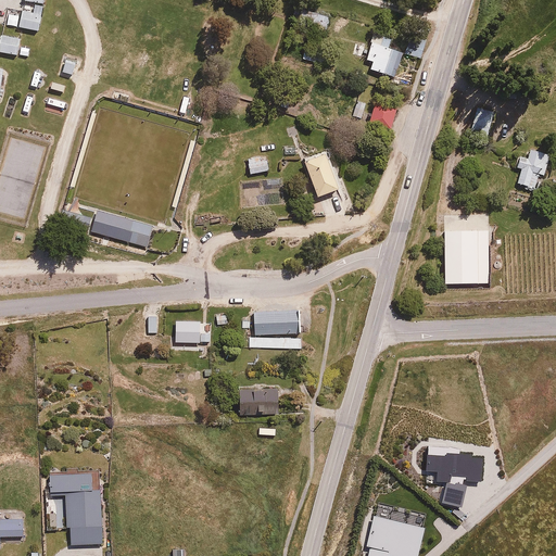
[(38,29),(43,3),(35,1),(34,8),(23,5),(19,26),(38,29)]
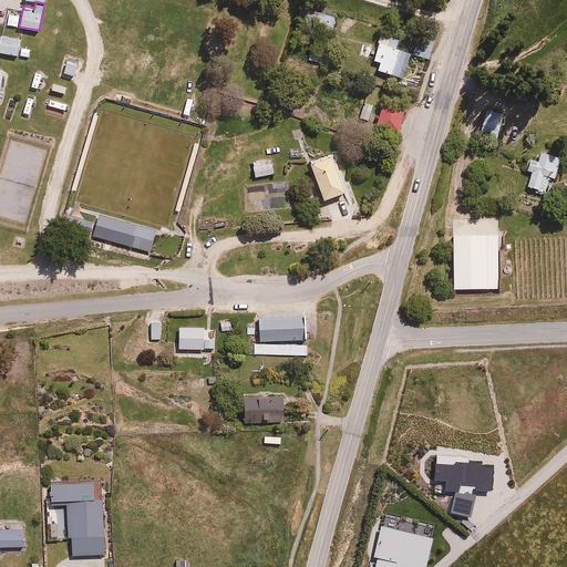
[(326,6),(317,13),(330,29),(339,21),(326,6)]
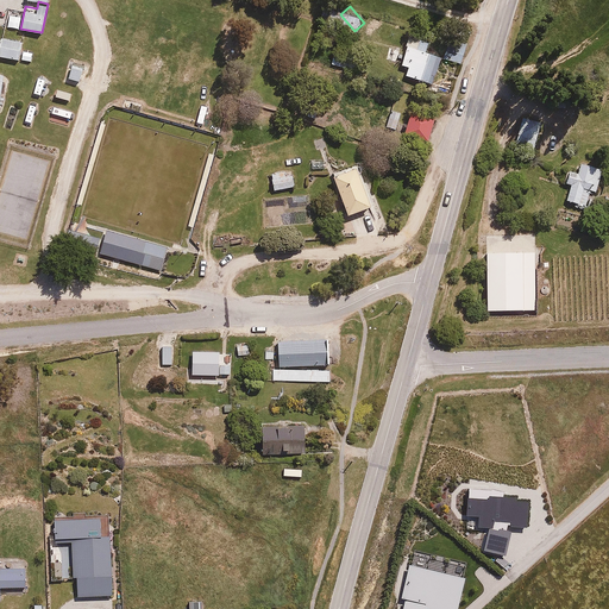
[(0,35),(0,55),(19,60),(23,39),(0,35)]
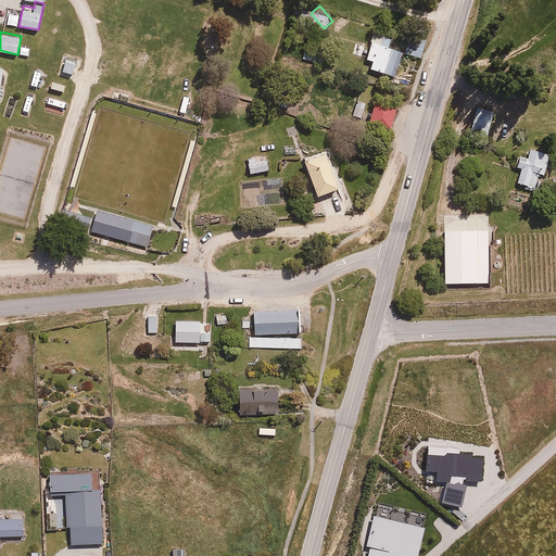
[(373,59),(369,68),(396,76),(405,49),(390,45),(392,35),(384,33),(381,41),(373,39),(367,58),(373,59)]
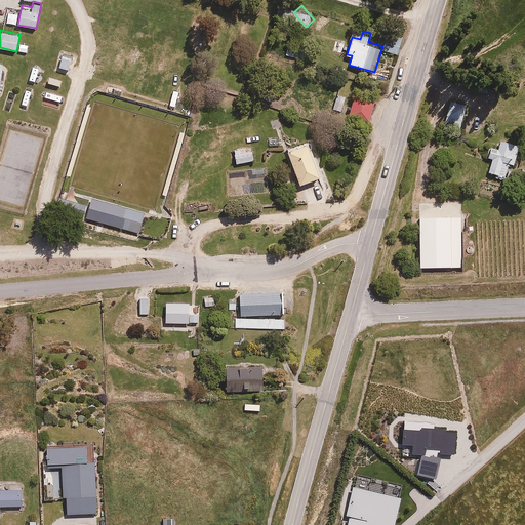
[(21,40),(19,46),(31,49),(32,43),(21,40)]
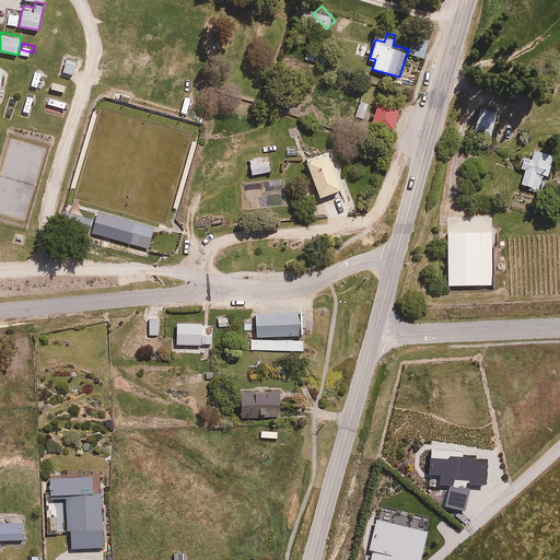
[(307,47),(304,57),(324,63),(327,53),(307,47)]
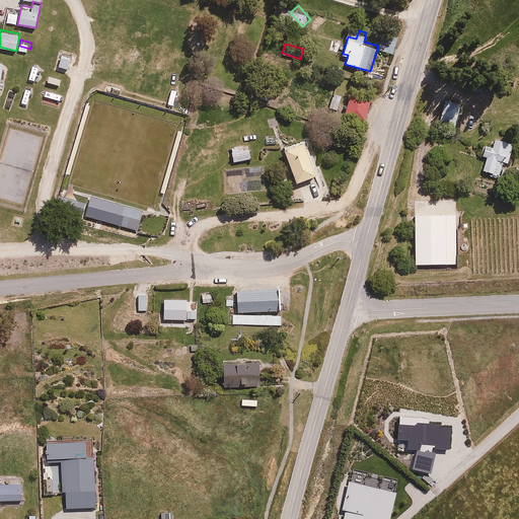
[(74,54),(62,50),(58,64),(70,68),(74,54)]
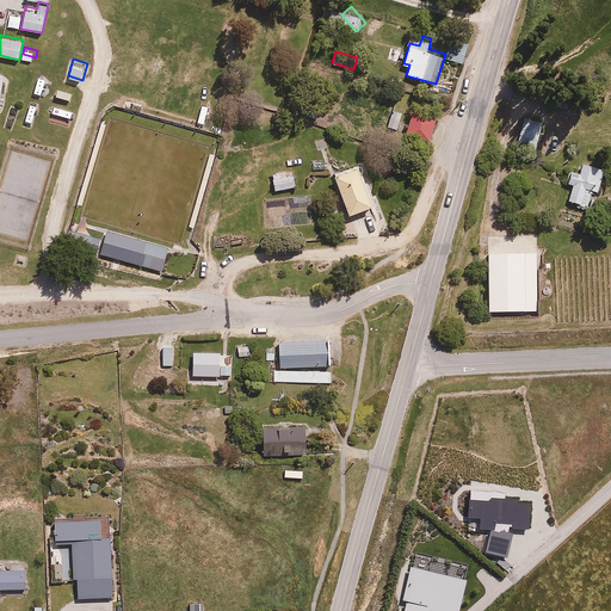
[(25,71),(11,69),(8,88),(18,90),(19,80),(24,80),(25,71)]
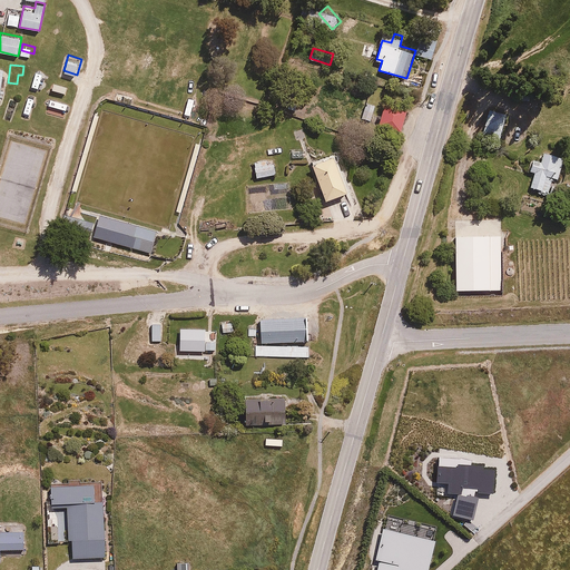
[(31,69),(28,85),(33,87),(37,70),(31,69)]
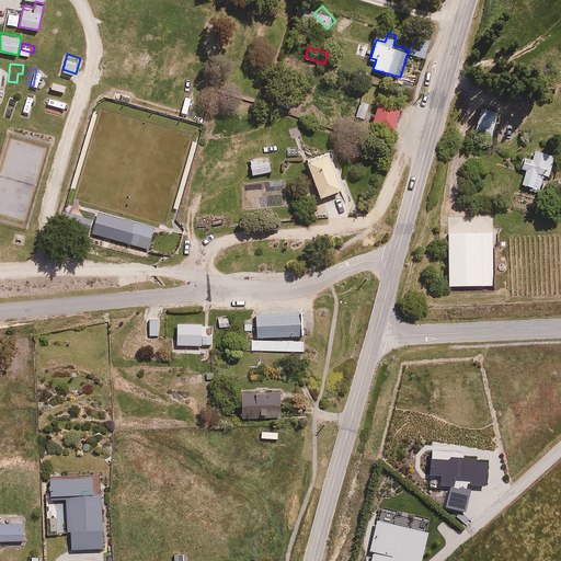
[(55,76),(48,91),(55,94),(61,79),(55,76)]
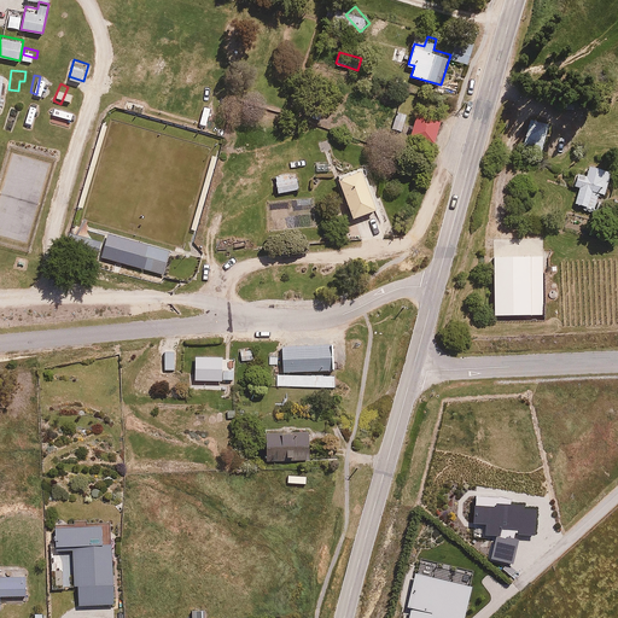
[(38,101),(31,124),(41,127),(47,105),(38,101)]
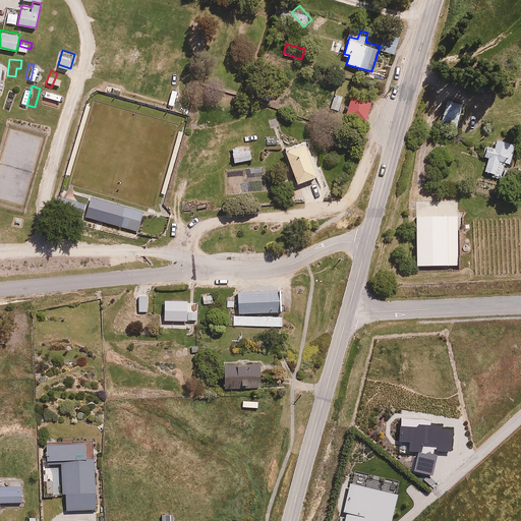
[(346,95),(335,91),(329,107),(340,111),(346,95)]
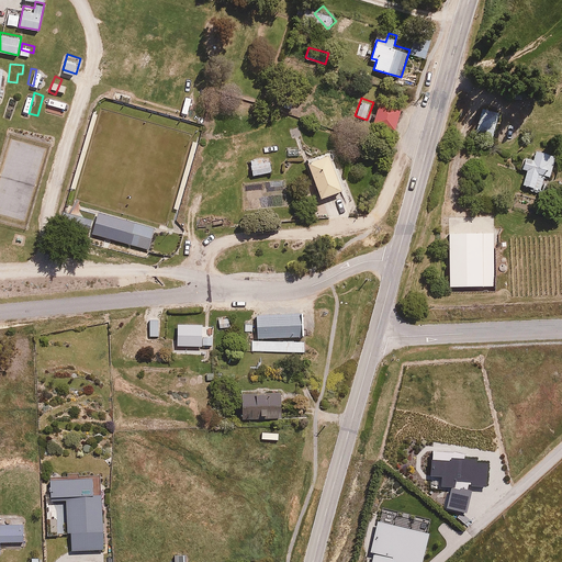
[(403,107),(381,100),(373,124),(395,131),(403,107)]
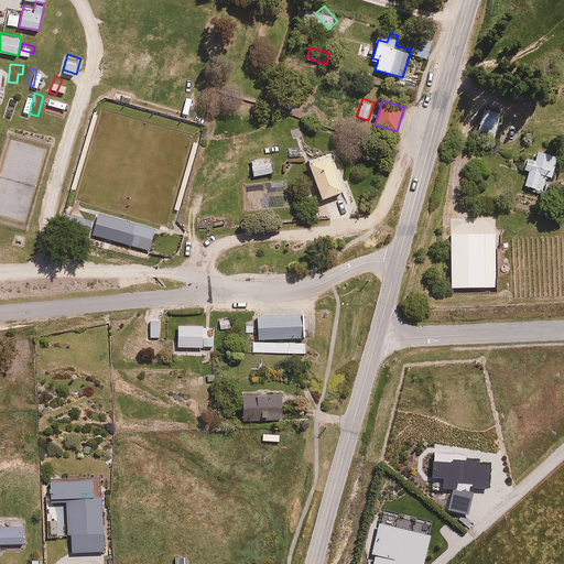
[(501,112),(485,107),(477,132),(494,138),(501,112)]
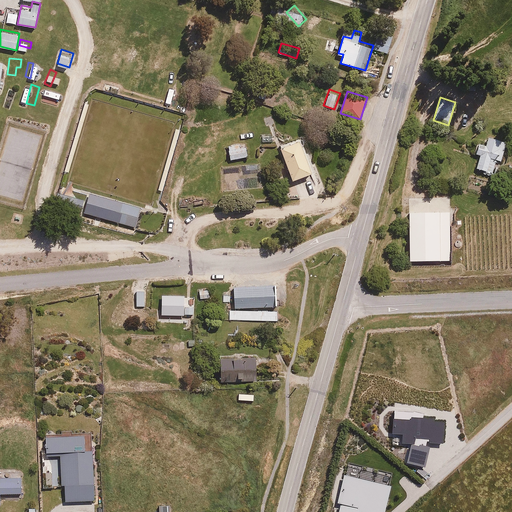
[(476,151),(481,153),(475,168),(490,173),(495,158),(502,161),(509,141),(489,133),(486,139),(481,137),(476,151)]
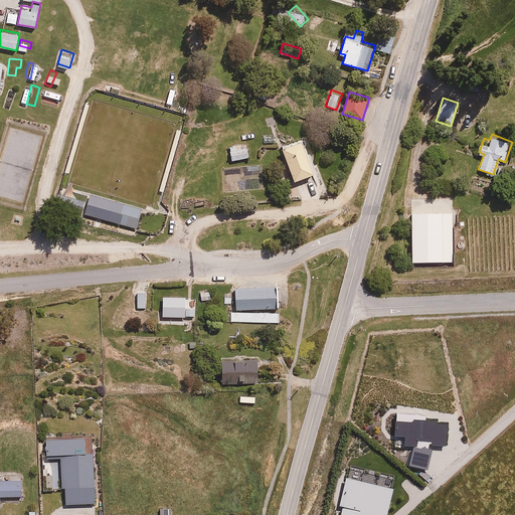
[(303,138),(282,146),(294,180),(316,172),(303,138)]
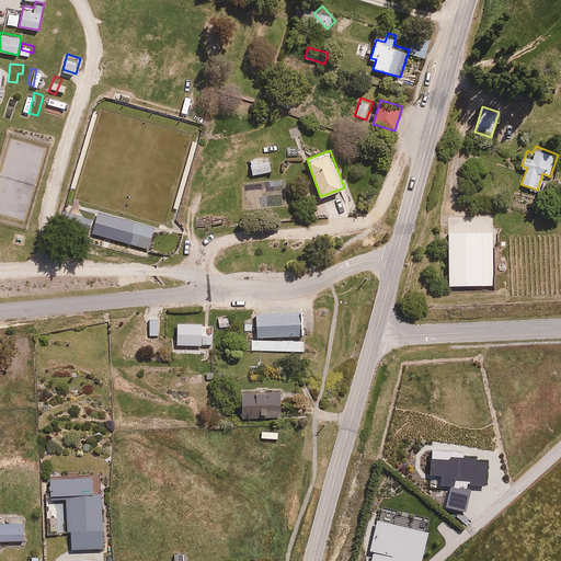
[(268,153),(250,158),(255,174),(273,169),(268,153)]
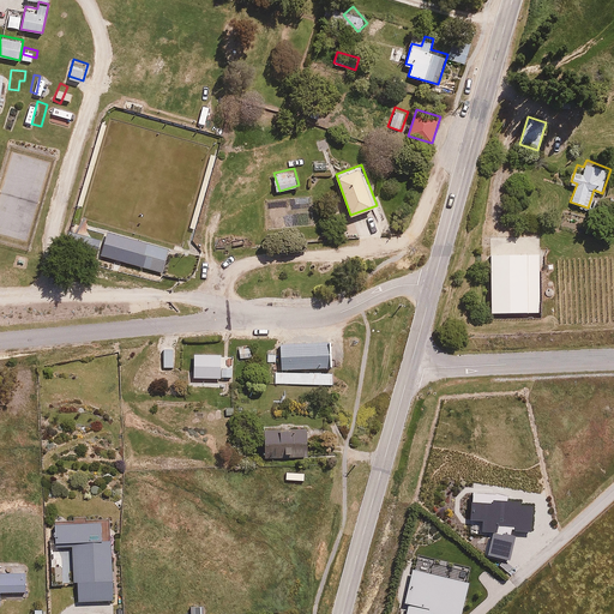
[(164,253),(103,236),(97,262),(157,278),(164,253)]
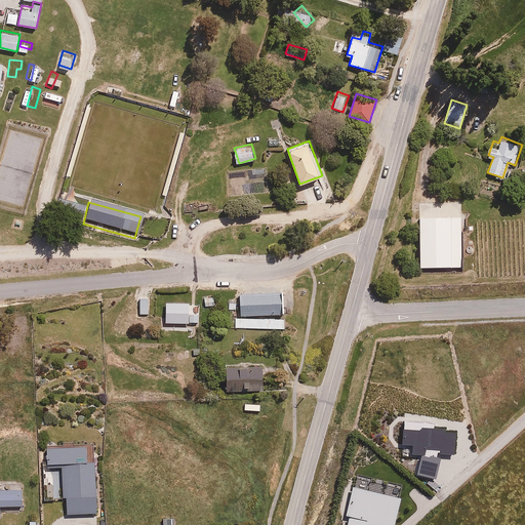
[(455,207),(415,208),(417,271),(457,269),(455,207)]
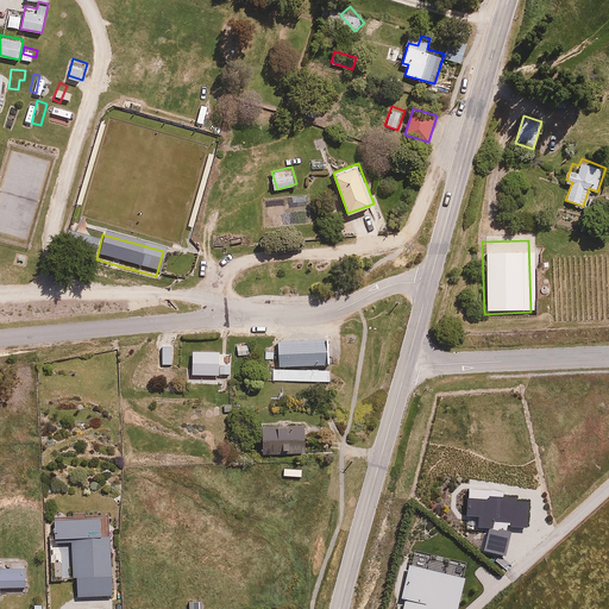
[(250,343),(238,343),(238,355),(250,355),(250,343)]
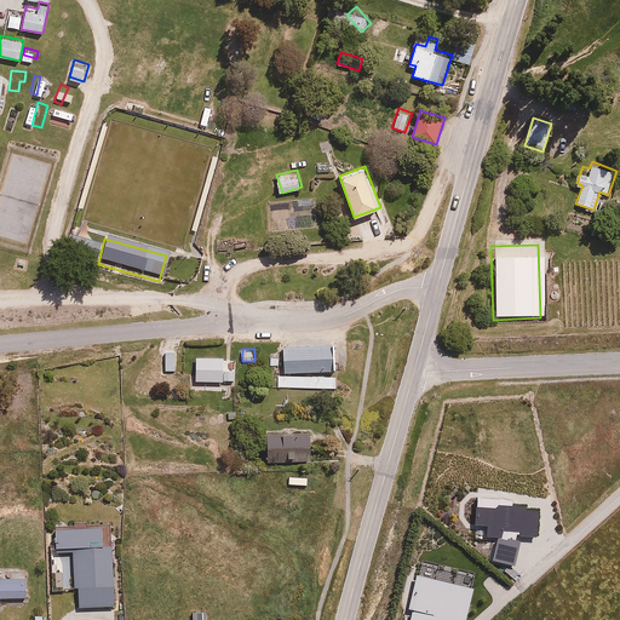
[(174,362),(174,350),(161,350),(162,372),(183,372),(183,361),(174,362)]
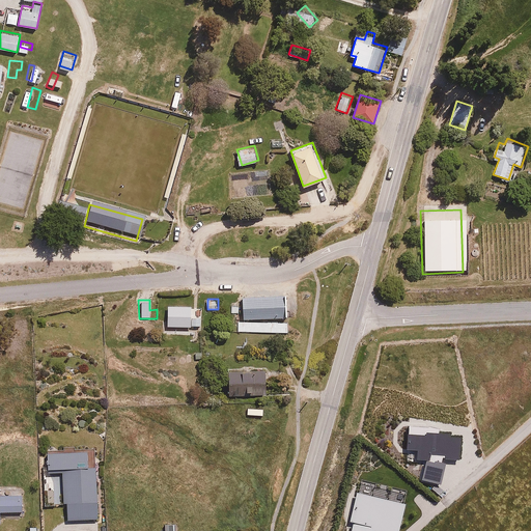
[(280,302),(240,305),(241,327),(281,324),(280,302)]
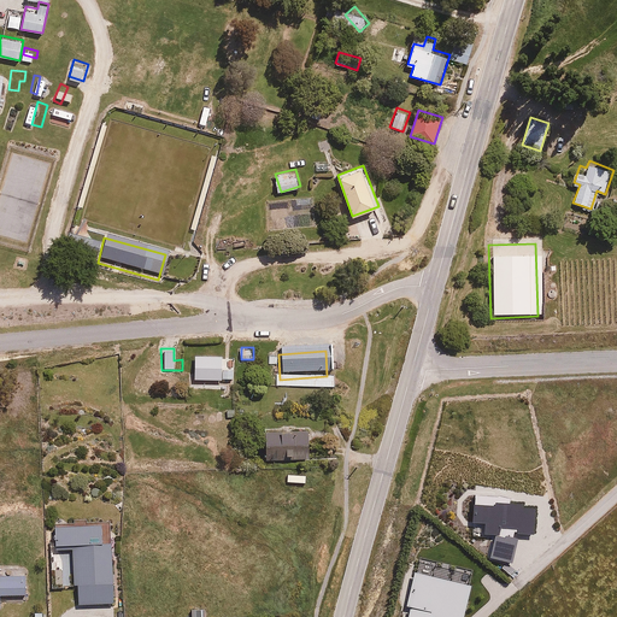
[(277,352),(268,352),(268,364),(277,365),(277,352)]
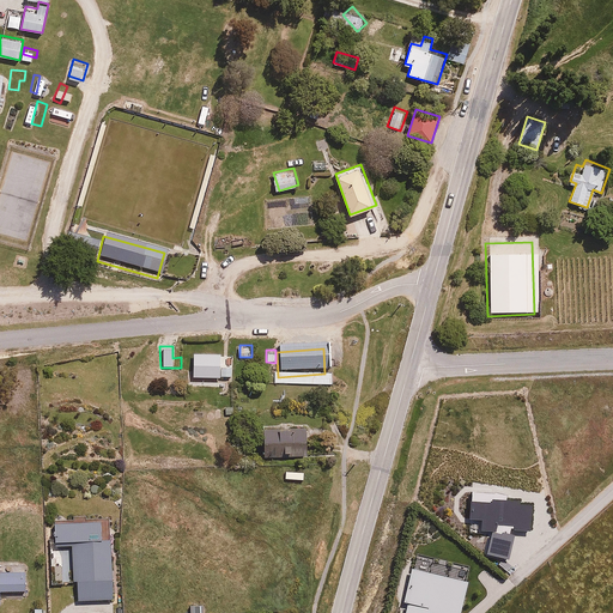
[(202,377),(230,376),(230,365),(223,365),(223,352),(193,353),(194,370),(202,370),(202,377)]
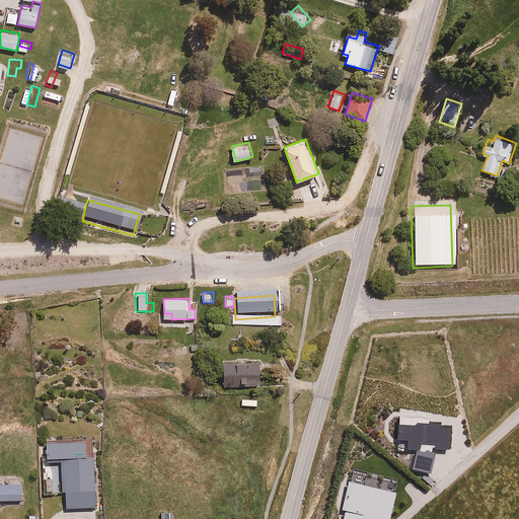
[(261,359),(221,360),(222,379),(261,378),(261,359)]
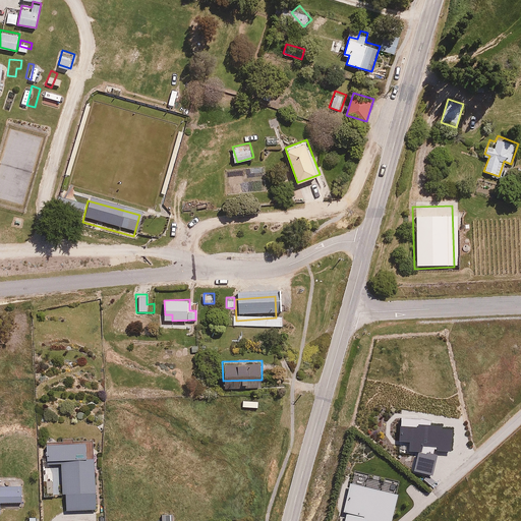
[(50,458),(61,458),(62,493),(67,493),(67,510),(98,509),(96,457),(88,457),(88,440),(49,441),(50,458)]
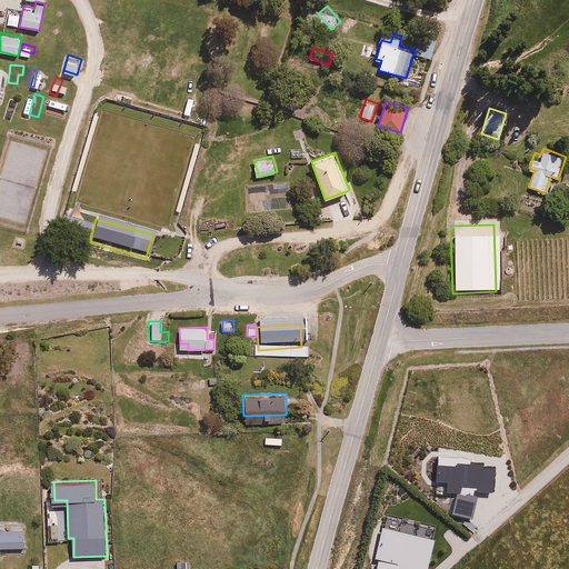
[(0,518),(0,559),(2,559),(1,546),(23,545),(23,527),(0,527),(0,518)]
